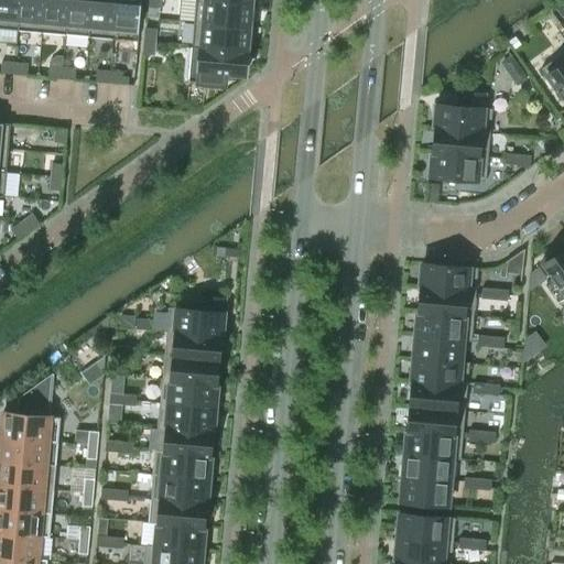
[(0,0),(0,28),(18,30),(20,0),(0,0)]
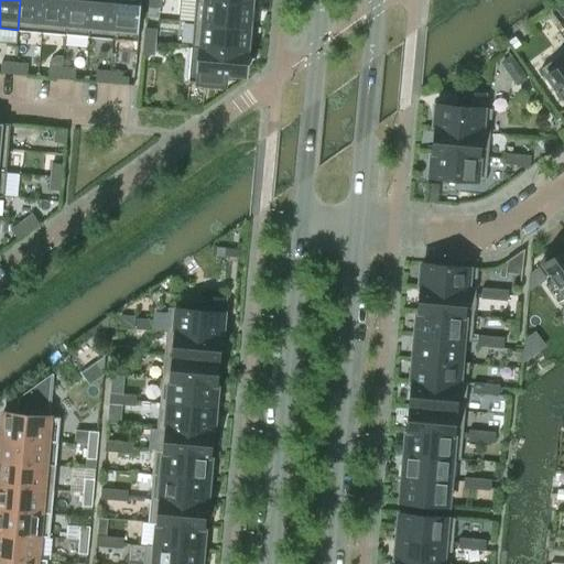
[(20,0),(18,30),(41,32),(43,0),(20,0)]
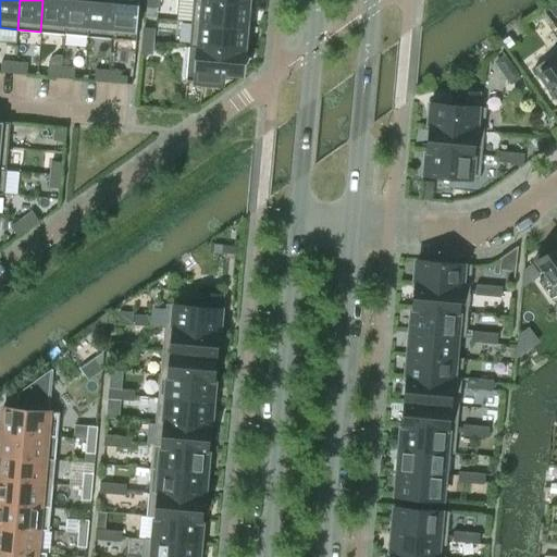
[(42,0),(40,32),(64,34),(66,0),(42,0)]
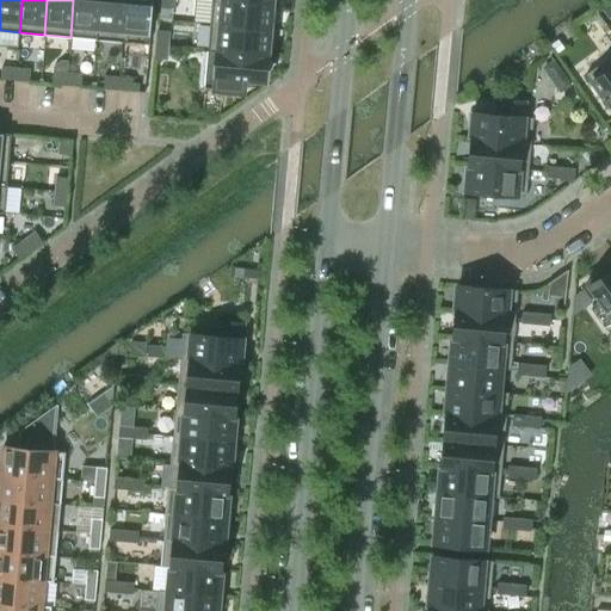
[(73,0),(71,37),(96,39),(99,0),(73,0)]
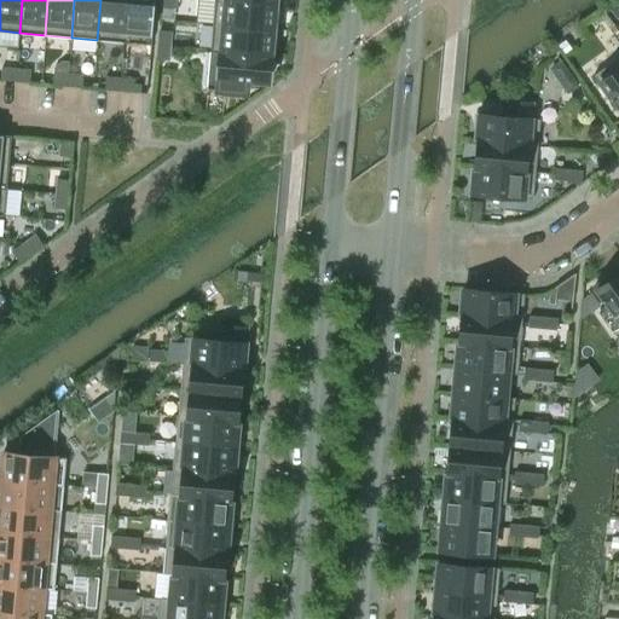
[(100,0),(97,40),(123,42),(126,0),(100,0)]
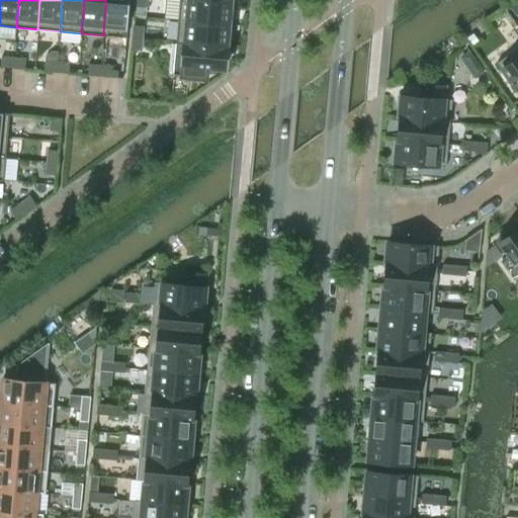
[(105,0),(103,35),(125,37),(128,0),(105,0)]
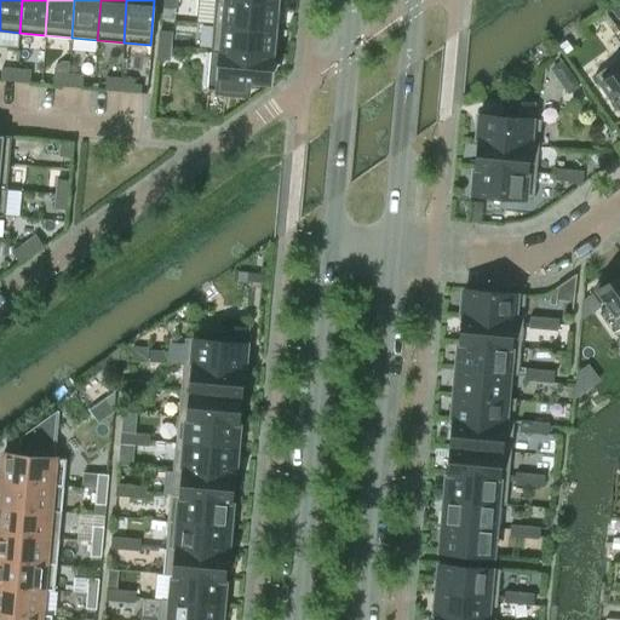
[(239,0),(214,0),(213,24),(274,29),(276,4),(239,0)]
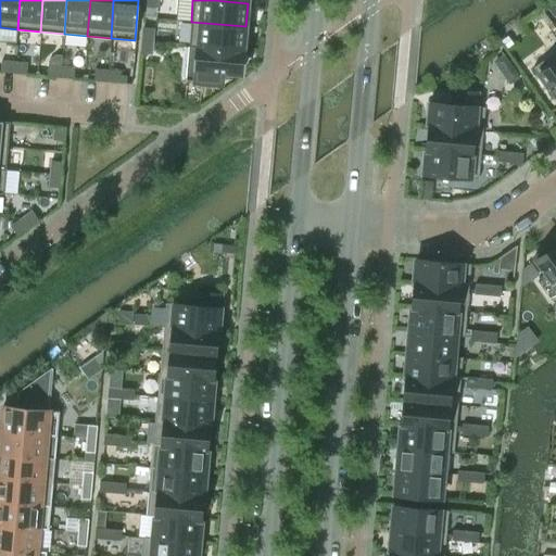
[(191,22),(189,45),(243,50),(245,26),(191,22)]
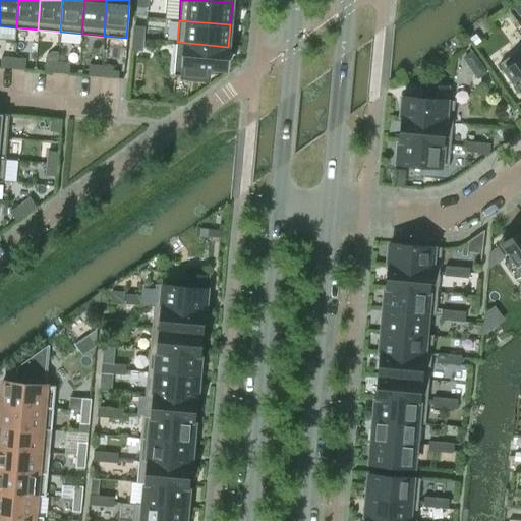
[(142,39),(143,26),(133,25),(132,38),(142,39)]
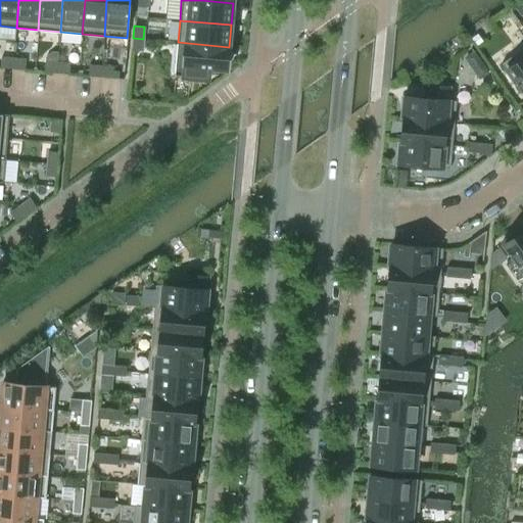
[(482,41),(477,35),(471,39),(475,46),(482,41)]
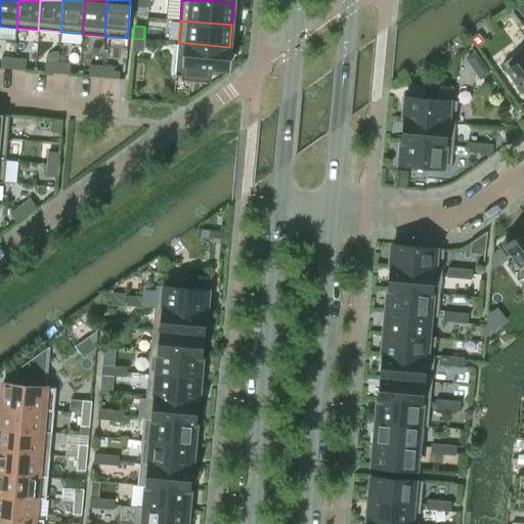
[(142,51),(143,39),(133,38),(132,50),(142,51)]
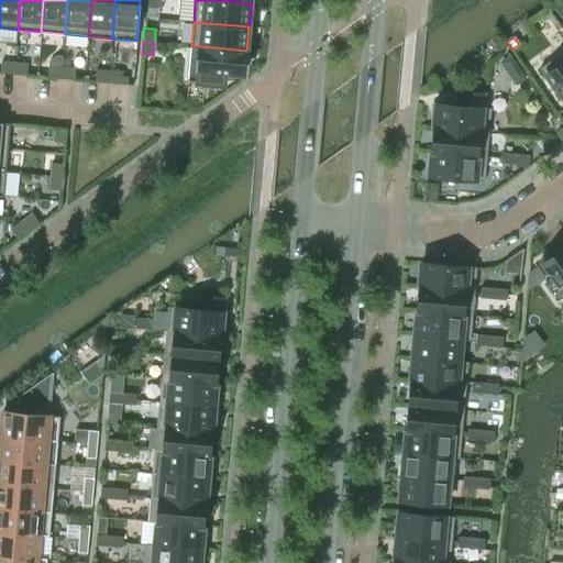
[(191,45),(188,81),(223,85),(224,74),(244,75),(246,51),(191,45)]
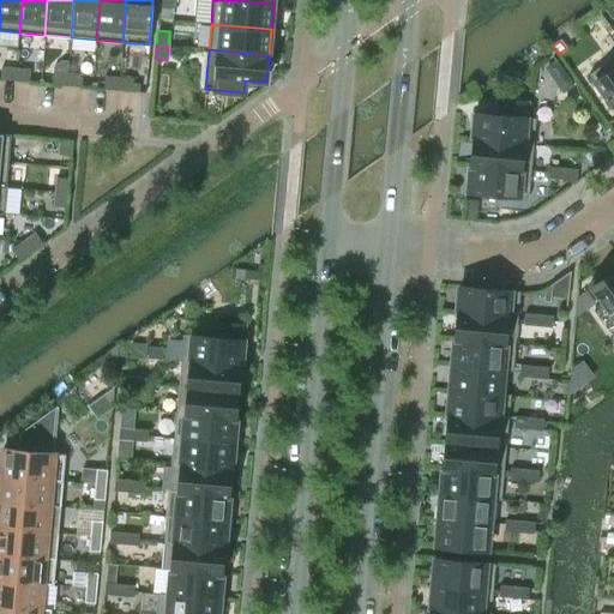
[(613,55),(588,74),(613,110),(613,55)]
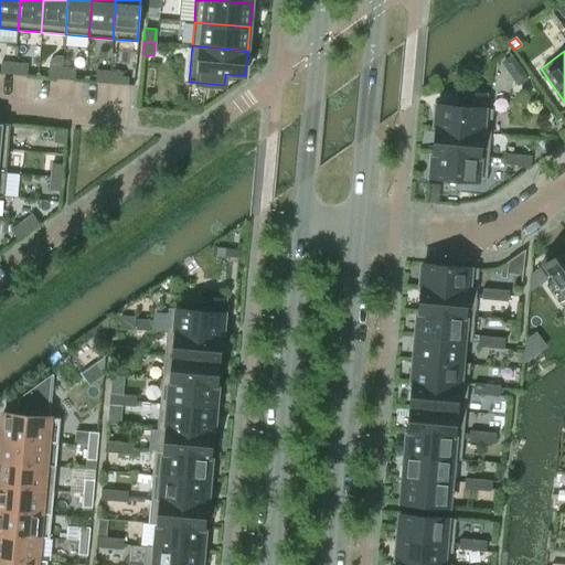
[(501,63),(516,86),(528,78),(511,55),(501,63)]
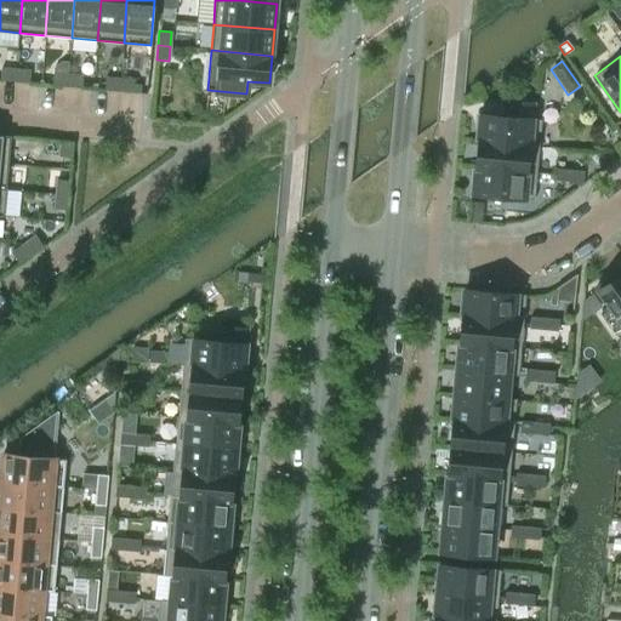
[(15,81),(16,69),(1,68),(0,80),(15,81)]
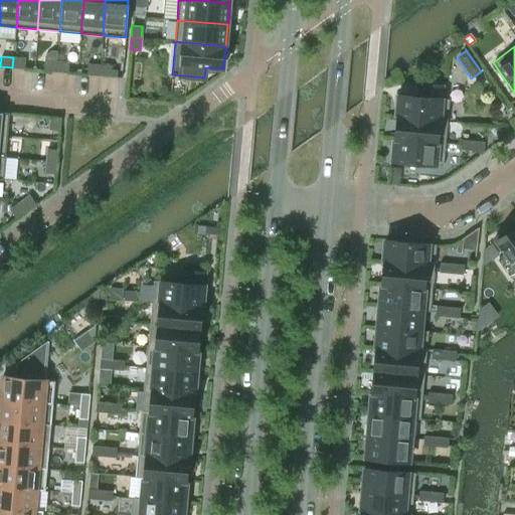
[(24,68),(25,58),(13,57),(12,67),(24,68)]
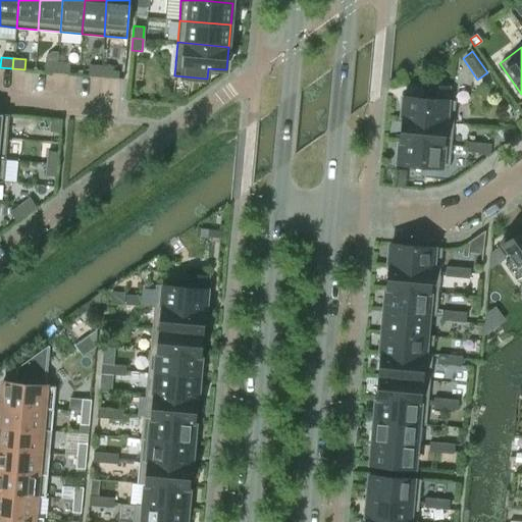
[(56,72),(57,62),(45,61),(44,71),(56,72)]
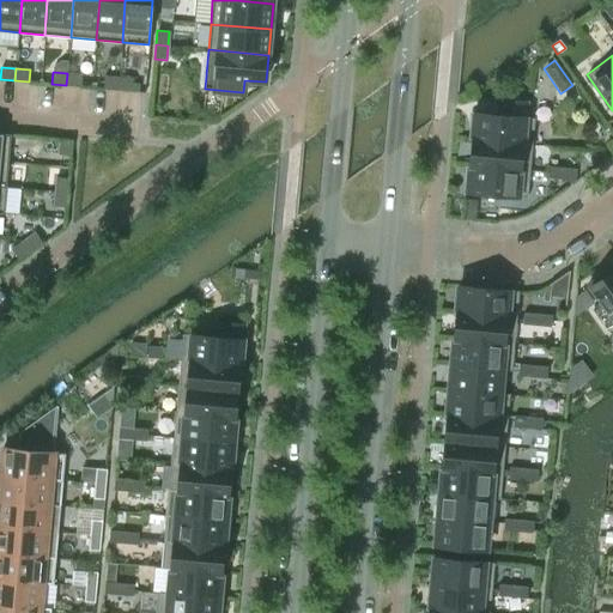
[(80,86),(82,74),(67,73),(66,85),(80,86)]
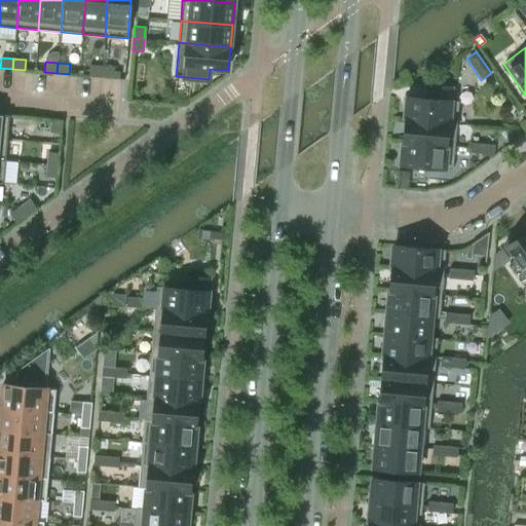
[(101,77),(102,67),(89,66),(88,76),(101,77)]
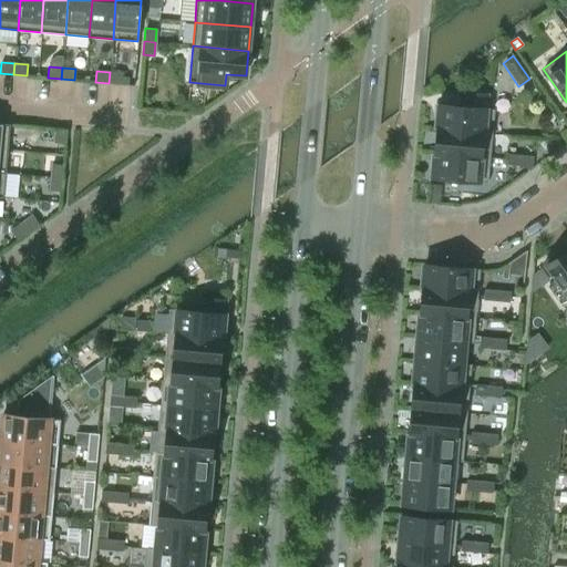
[(122,84),(123,73),(110,72),(109,83),(122,84)]
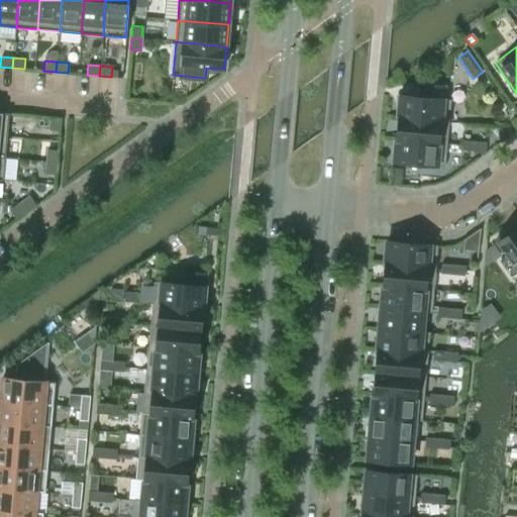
[(448,121),(450,99),(442,99),(443,86),(425,85),(424,97),(400,95),(398,117),(448,121)]
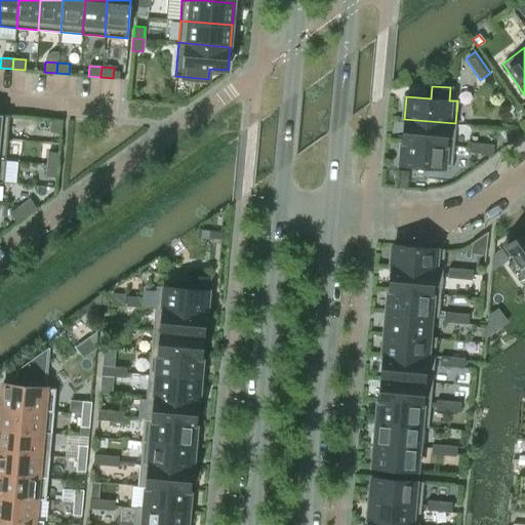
[(0,137),(7,138),(9,115),(0,114),(0,137)]
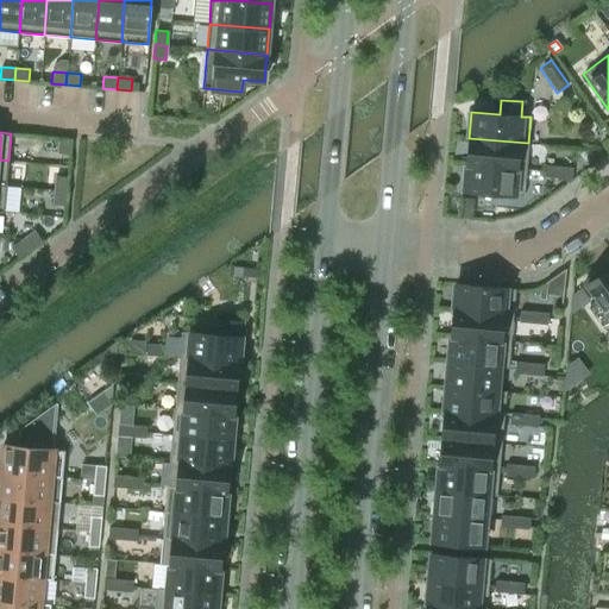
[(526,169),(528,143),(469,138),(466,163),(526,169)]
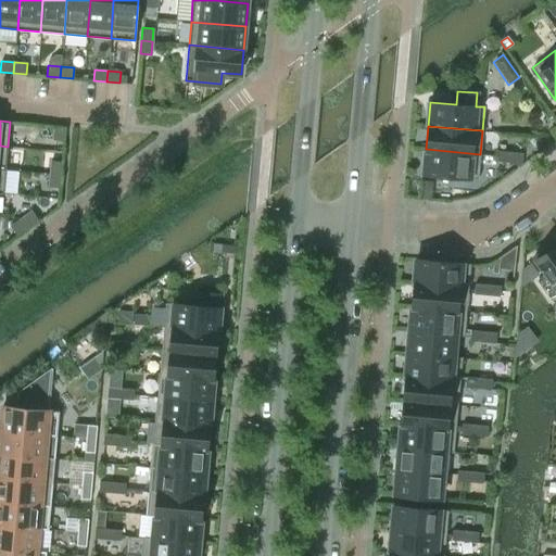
[(63,141),(64,128),(53,127),(52,140),(63,141)]
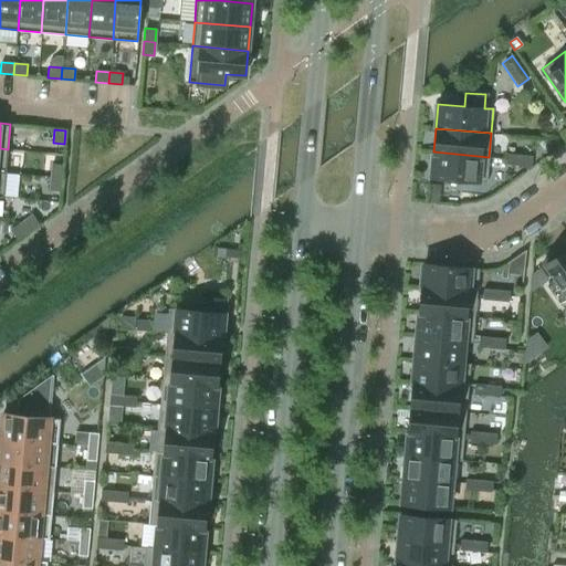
[(486,182),(489,157),(433,152),(431,177),(486,182)]
